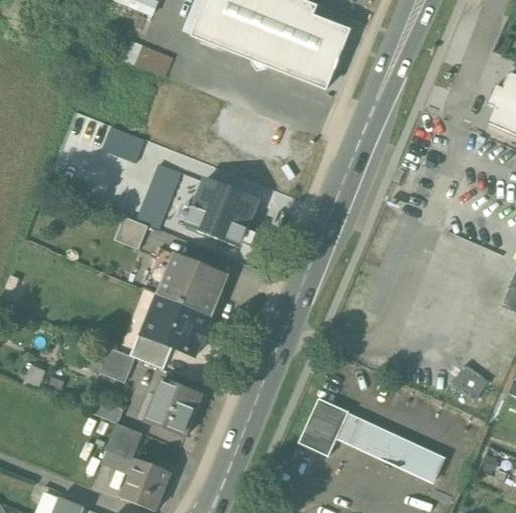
[(157,15),(164,0),(125,0),(157,15)]
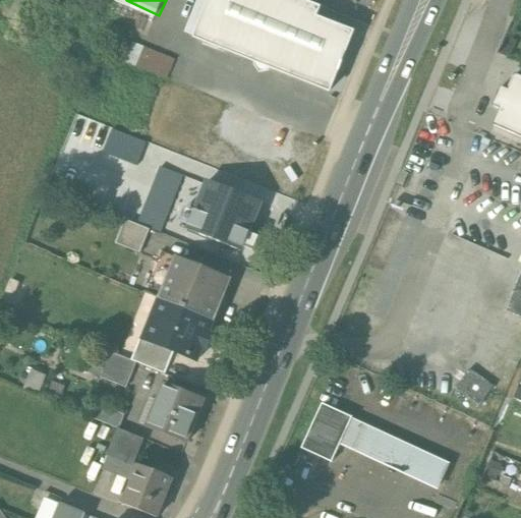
[(320,5),(307,0),(210,0),(196,36),(330,89),(352,31),(314,16),(320,5)]
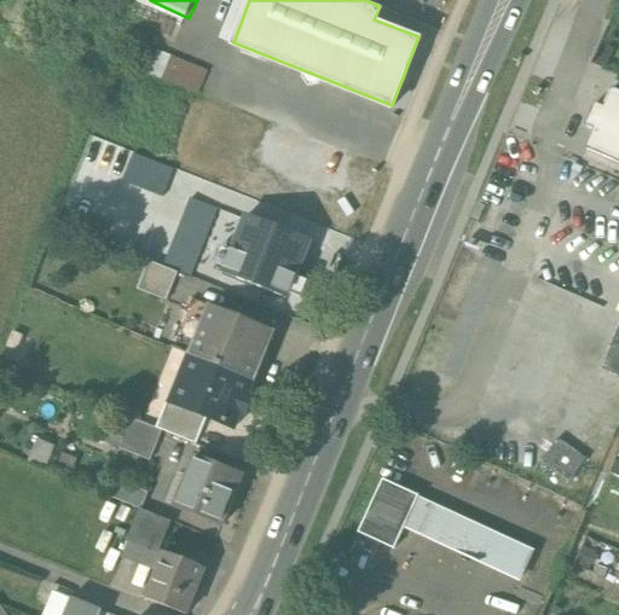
[(202,88),(212,65),(173,48),(163,71),(202,88)]
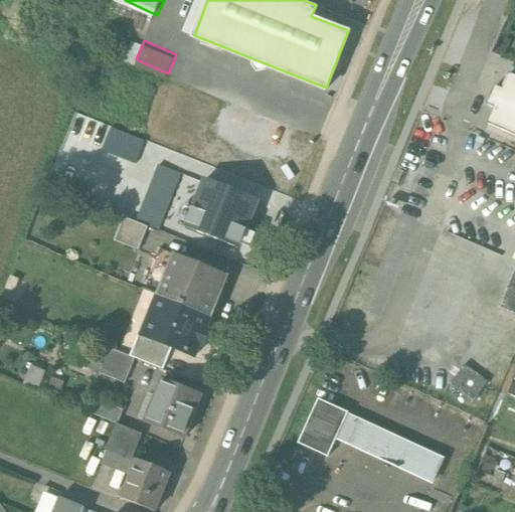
[(514,73),(509,71),(503,88),(495,84),(487,103),(495,106),(488,122),(514,133),(514,73)]
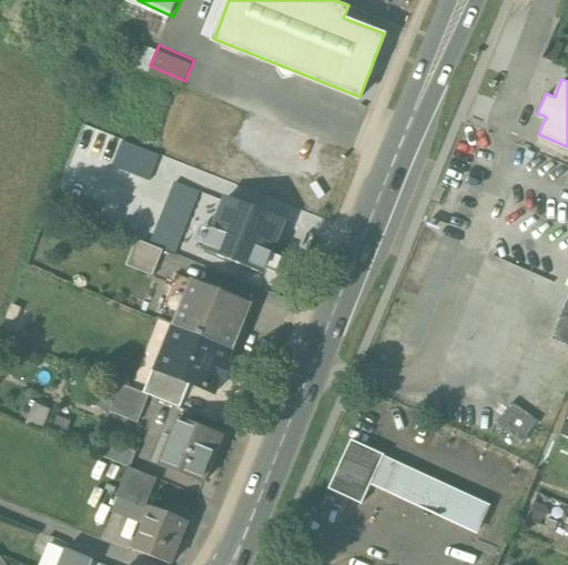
[(112,164),(149,179),(159,153),(122,139),(112,164)]
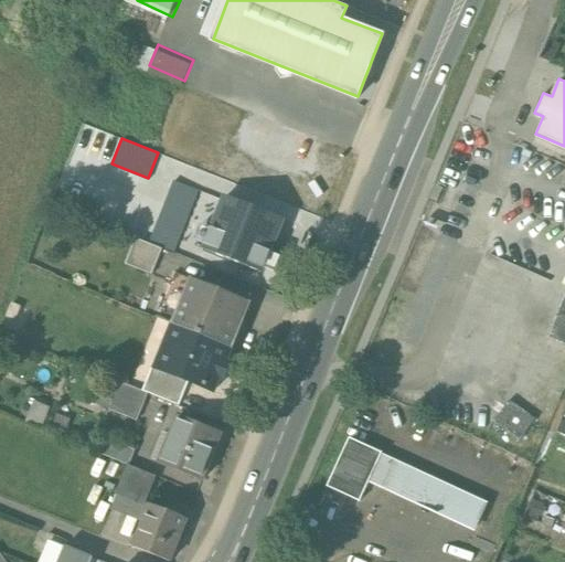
[(174,179),(149,242),(162,247),(173,252),(199,189),(174,179)]
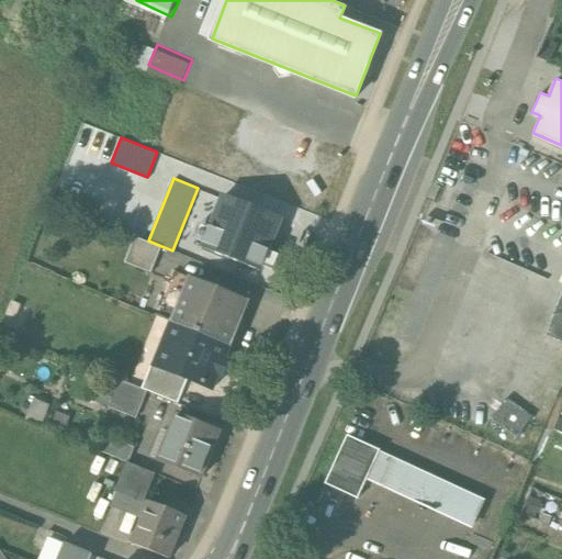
[(224,193),(203,246),(260,269),(281,216),(224,193)]
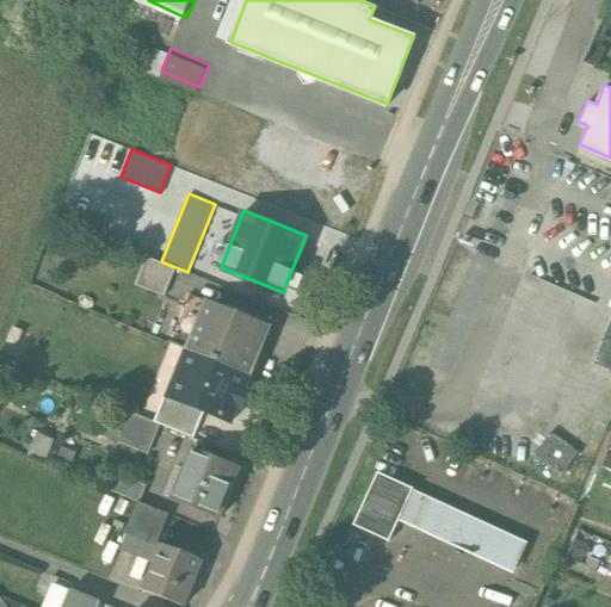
[(161,261),(147,255),(136,284),(165,295),(176,267),(161,261)]
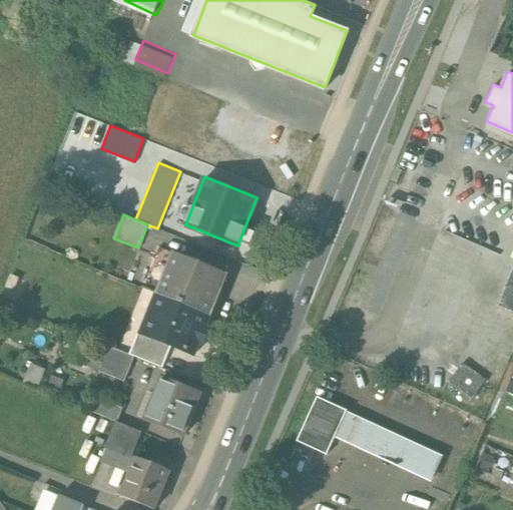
[(226,274),(177,253),(161,294),(210,314),(211,312),(209,311),(217,291),(219,292),(226,274)]
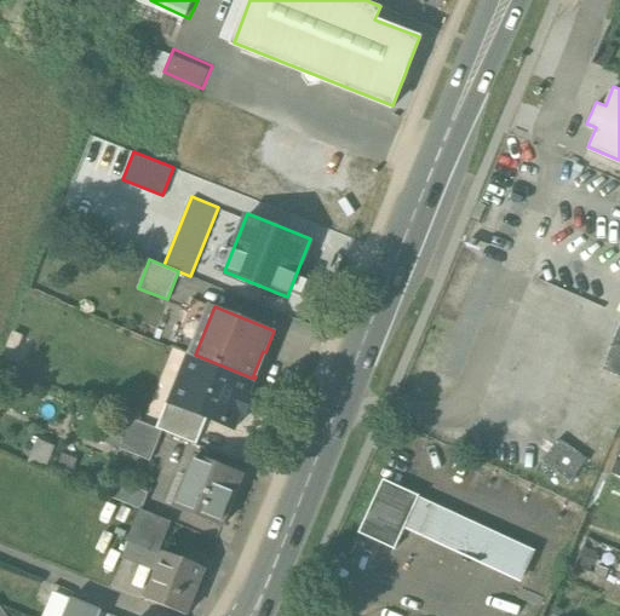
[(619,321),(601,368),(619,375),(619,321)]
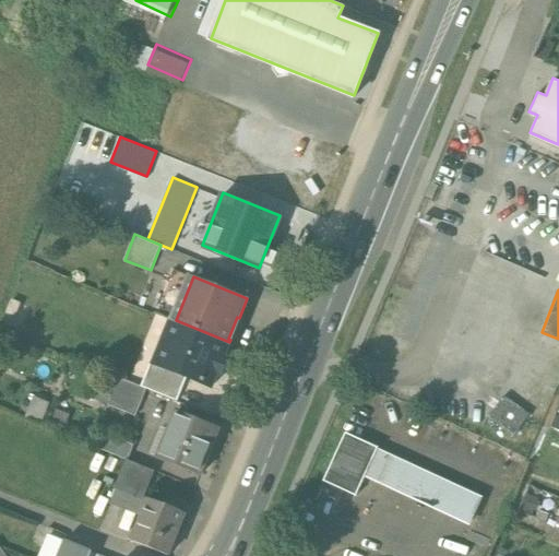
[(229,342),(176,320),(173,319),(155,362),(212,386),(229,342)]
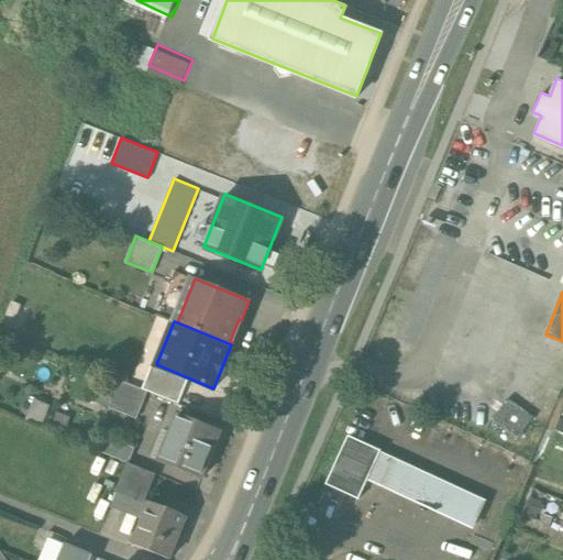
[(147,390),(121,379),(117,388),(101,382),(95,397),(111,404),(110,406),(136,417),(147,390)]
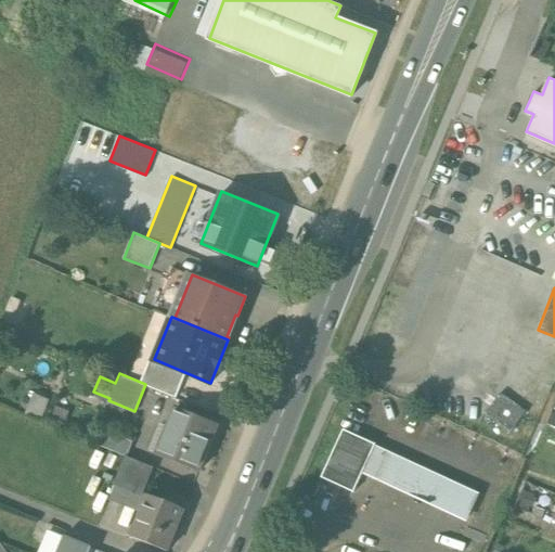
[(43,413),(53,397),(40,390),(31,407),(43,413)]
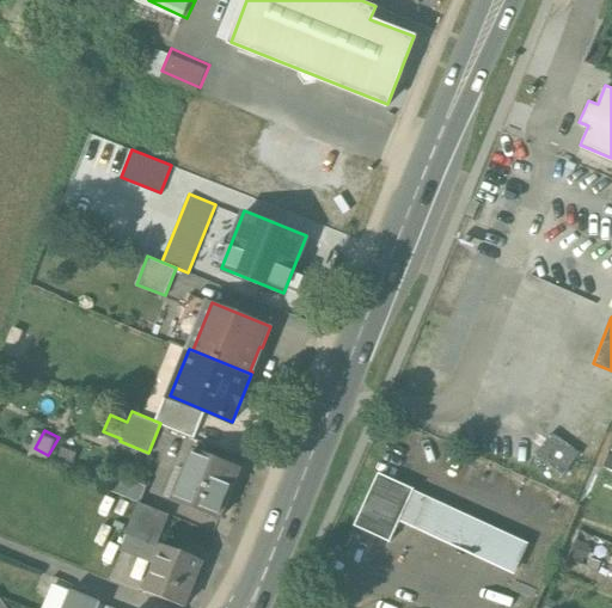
[(580,452),(551,431),(536,454),(563,474),(580,452)]
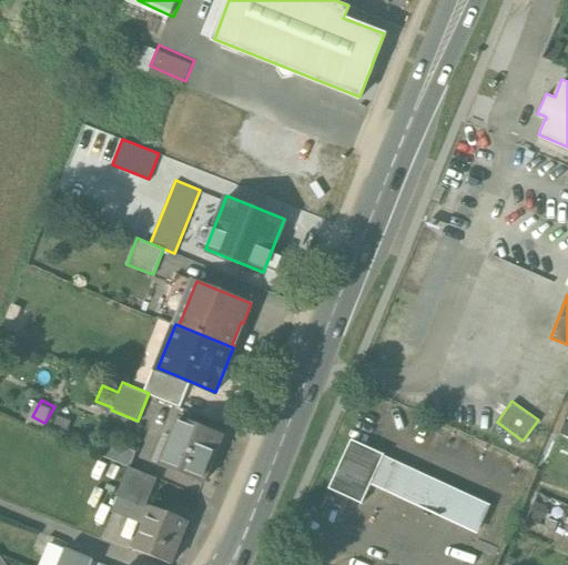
[(222,434),(181,417),(173,435),(179,437),(166,466),(199,478),(208,458),(211,460),(222,434)]
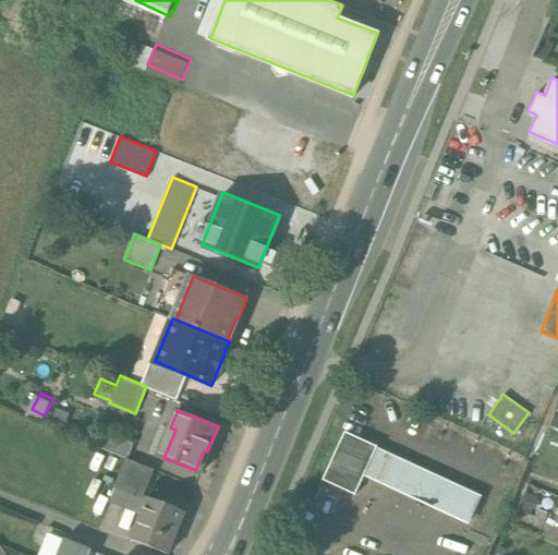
[(132,442),(106,431),(99,445),(126,456),(132,442)]
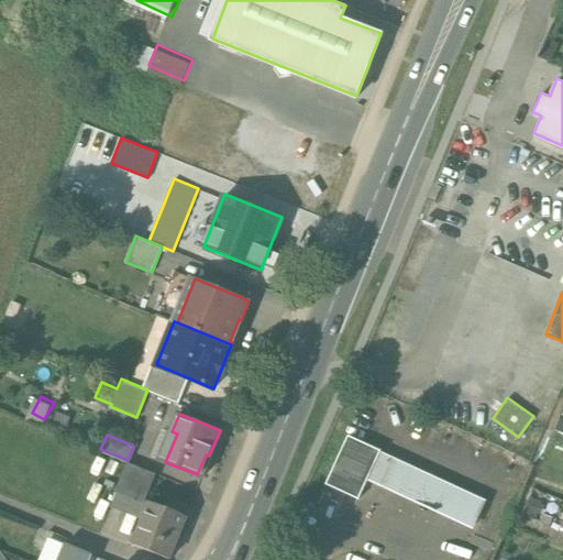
[(349,435),(327,483),(359,497),(367,479),(381,450),(349,435)]
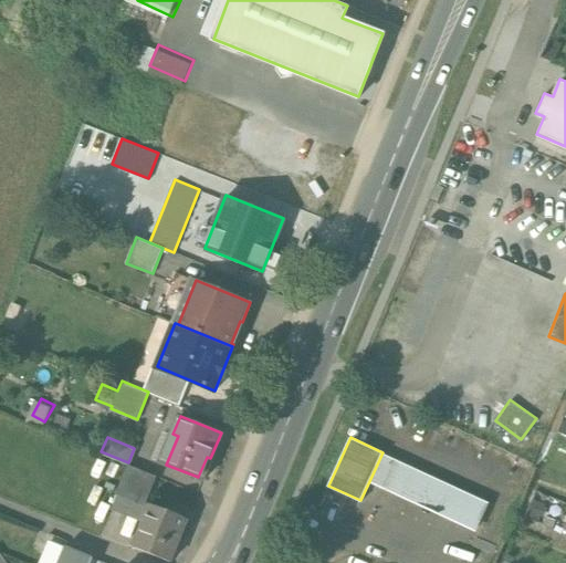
[(383,452),(369,481),(475,531),(490,502),(383,452)]
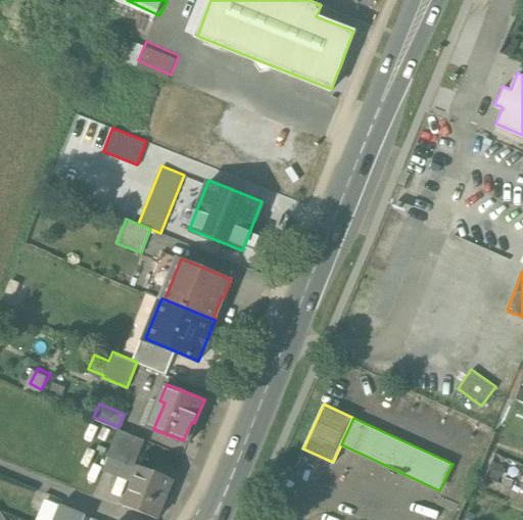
[(144,438),(119,427),(108,453),(133,463),(144,438)]
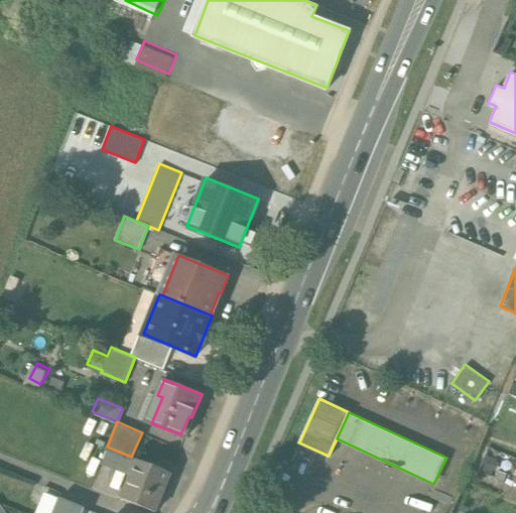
[(169,472),(137,459),(123,497),(154,509),(169,472)]
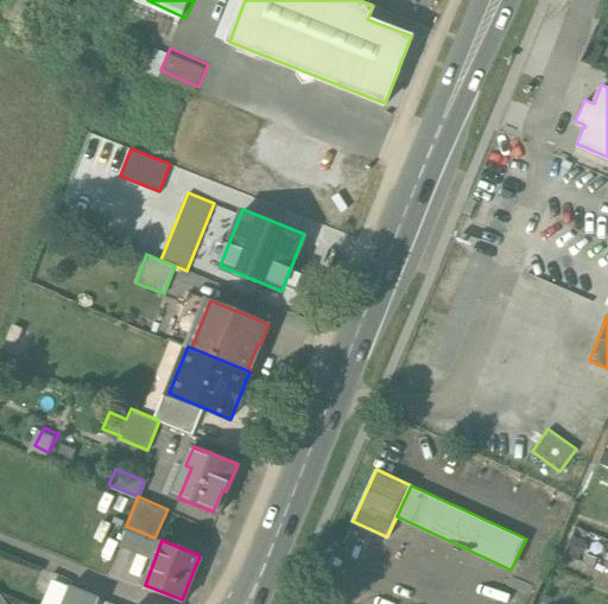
[(94,603),(97,597),(68,585),(59,603),(94,603)]
